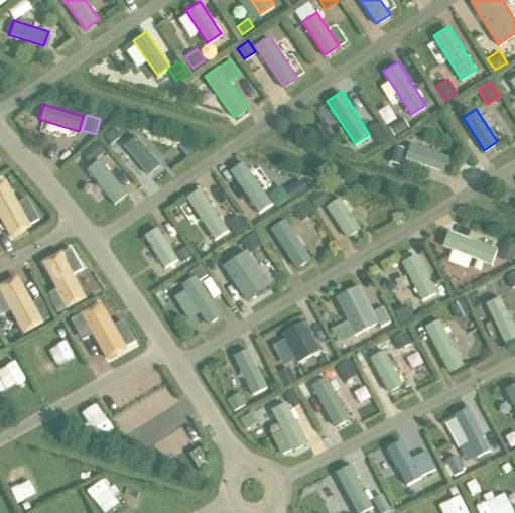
[(389,125),(395,134),(408,126),(402,116),(389,125)]
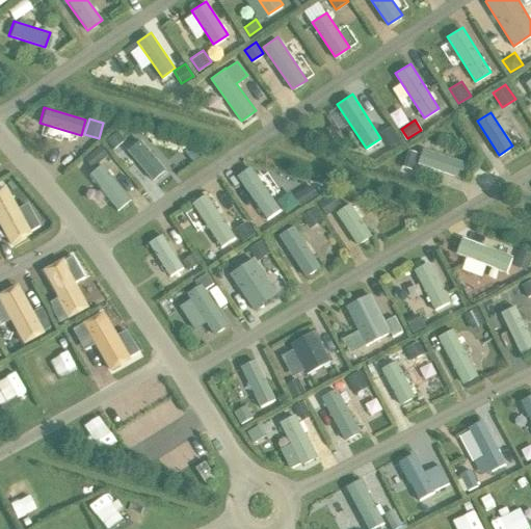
[(380,131),(390,147),(400,140),(391,125),(380,131)]
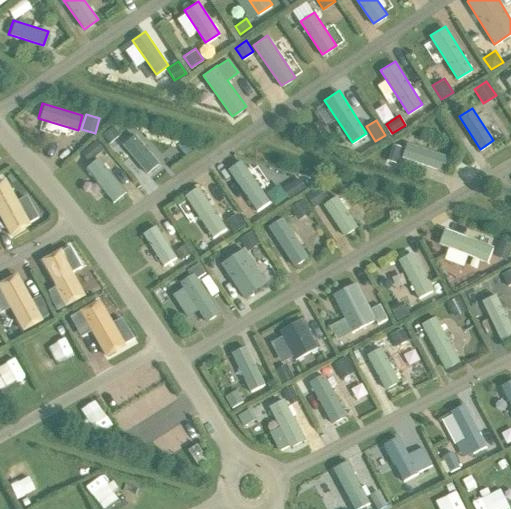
[(101,134),(108,142),(119,133),(112,125),(101,134)]
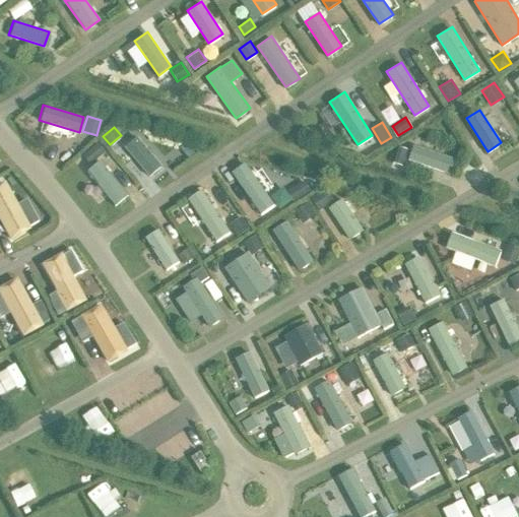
[(125,145),(149,176),(161,166),(137,135),(125,145)]
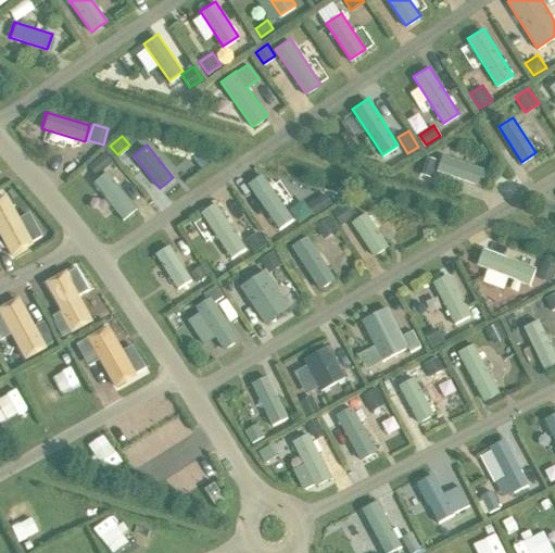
[(63,160),(72,170),(82,161),(73,151),(63,160)]
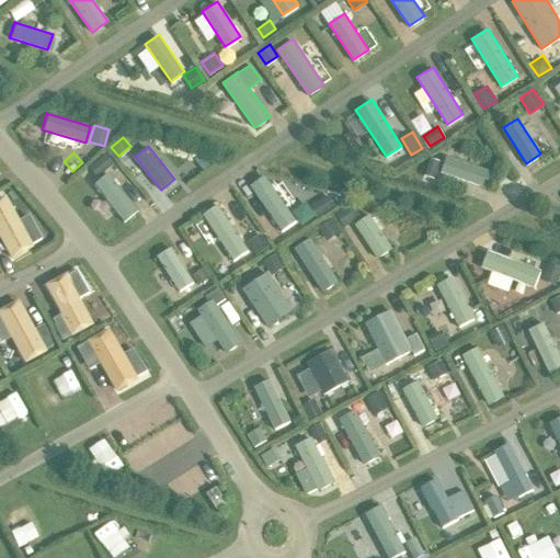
[(87,167),(95,177),(112,162),(103,152),(87,167)]
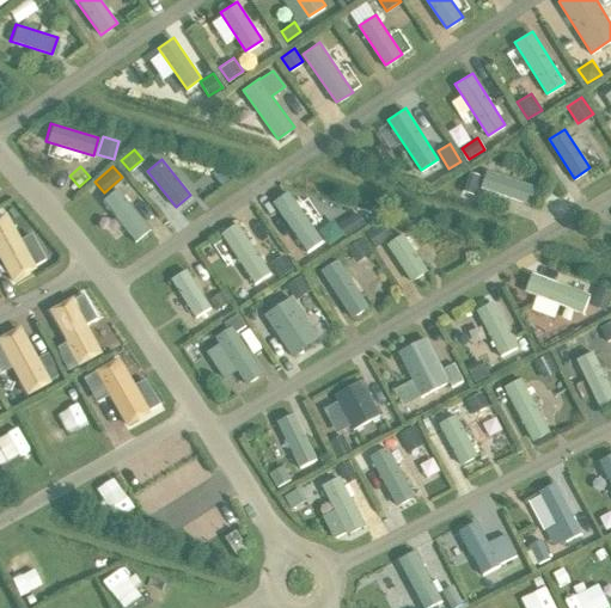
[(487,169),(481,186),(530,203),(536,186),(487,169)]
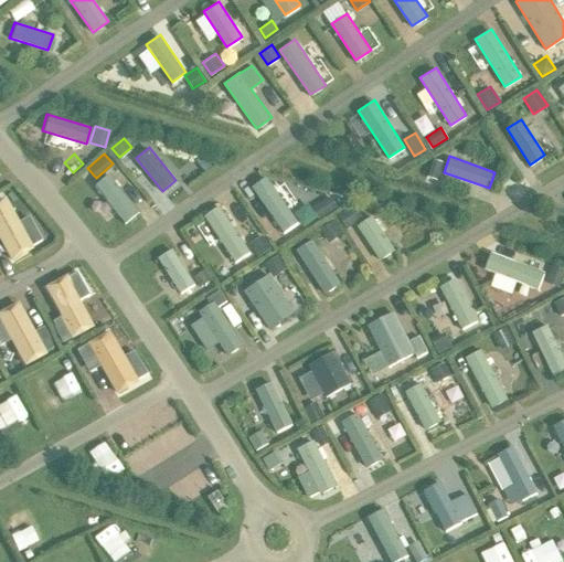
[(432,157),(426,175),(437,178),(443,160),(432,157)]
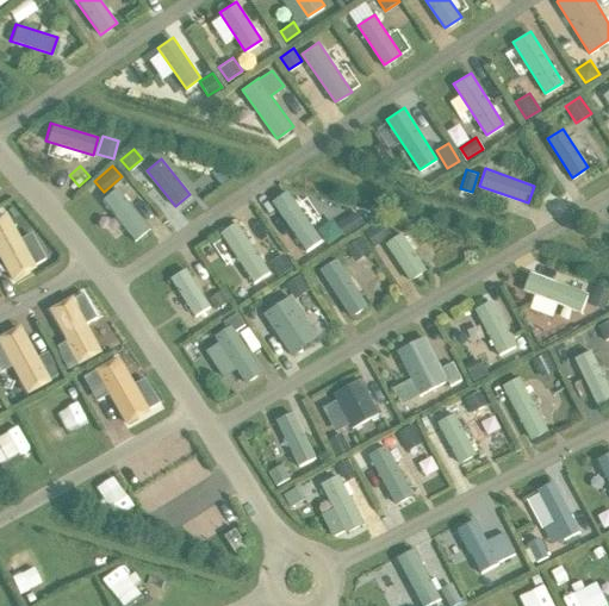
[(100,199),(135,239),(150,227),(116,186),(100,199)]
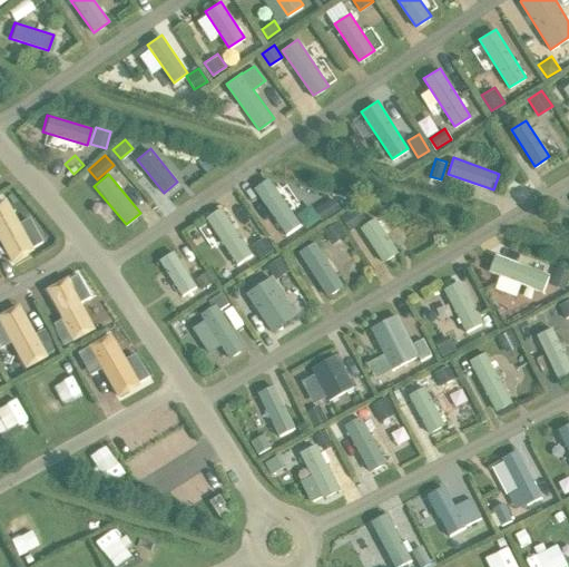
[(253,188),(285,234),(301,223),(268,177),(253,188)]
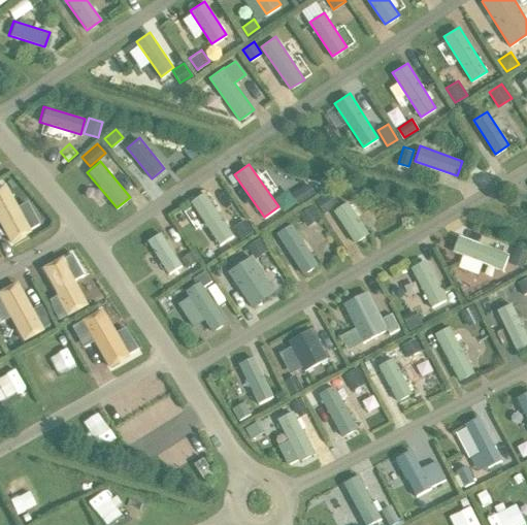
[(291,193),(298,203),(315,193),(308,183),(291,193)]
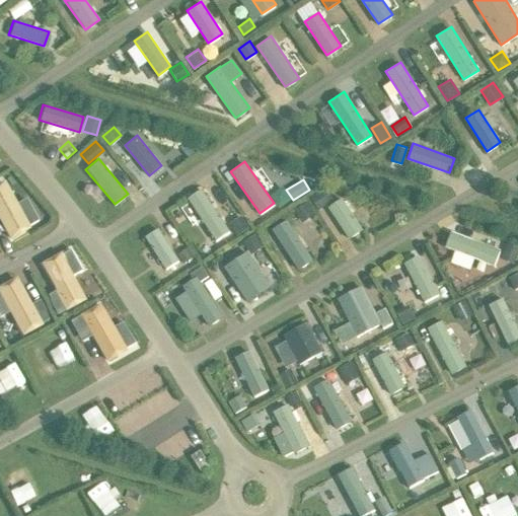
[(310,197),(317,209),(333,199),(325,187),(310,197)]
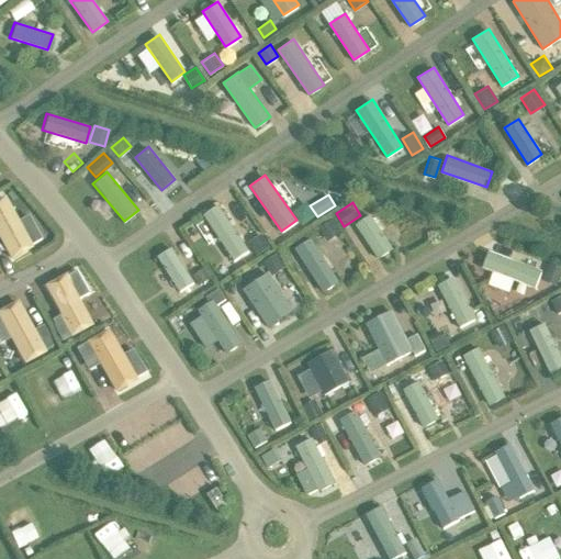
[(202,214),(233,260),(248,249),(217,203),(202,214)]
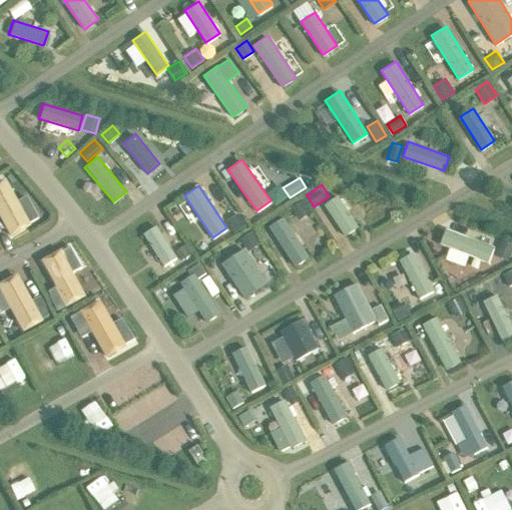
[(324,203),(345,235),(359,226),(338,194),(324,203)]
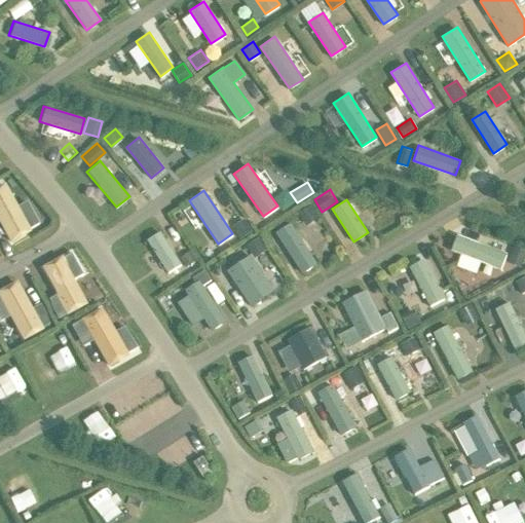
[(297,213),(305,225),(317,216),(309,203),(297,213)]
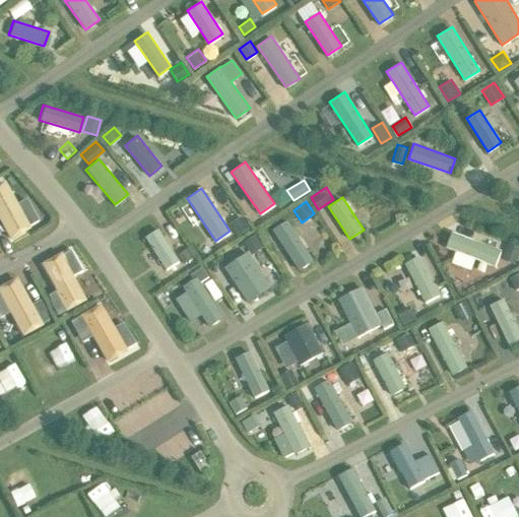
[(230,222),(238,235),(249,228),(241,215),(230,222)]
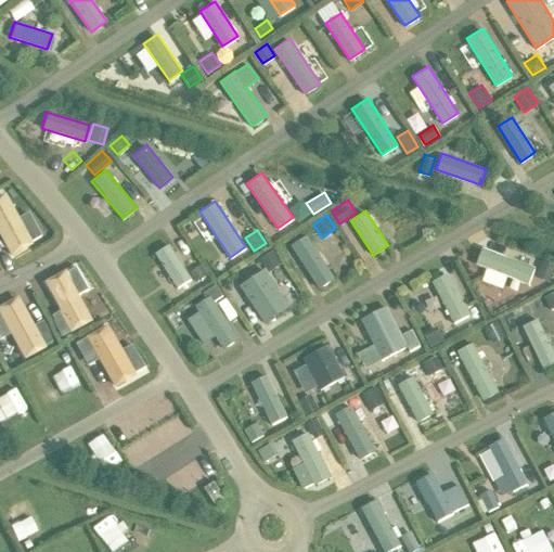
[(291,245),(319,287),(334,278),(306,234),(291,245)]
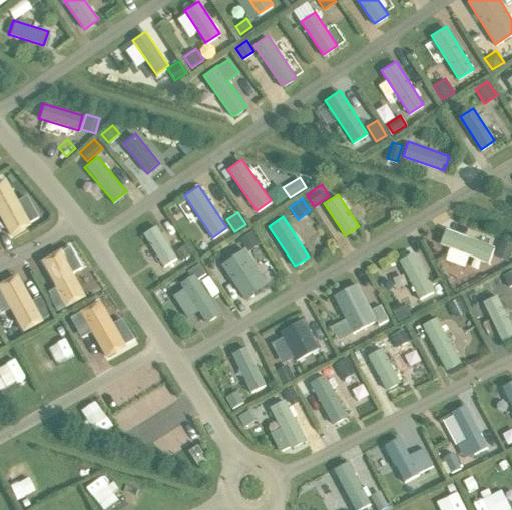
[(143,232),(163,265),(176,257),(155,224),(143,232)]
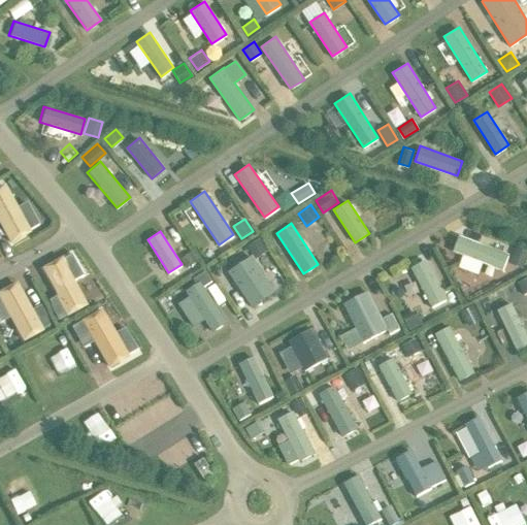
[(452,251),(502,269),(508,254),(458,234),(452,251)]
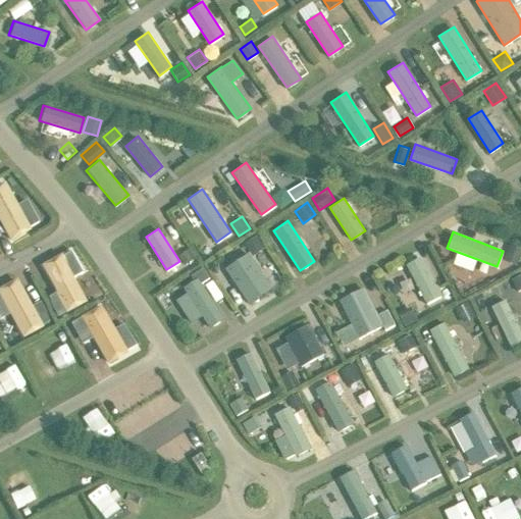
[(244,243),(252,255),(264,246),(256,234),(244,243)]
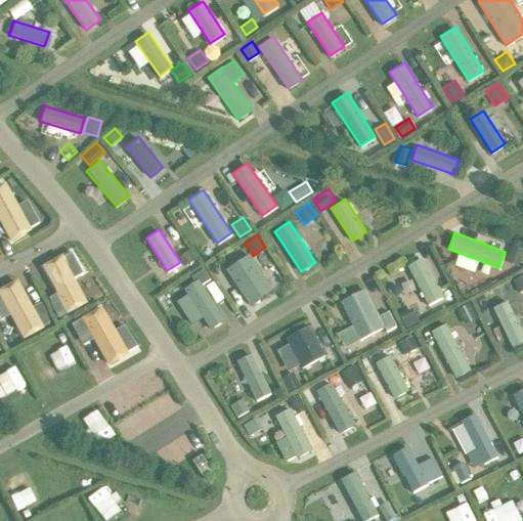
[(522,248),(512,244),(506,260),(520,265),(522,255),(522,248)]
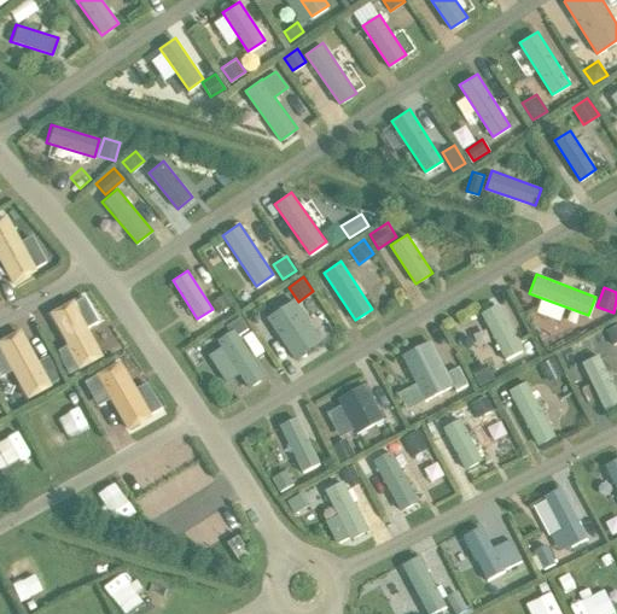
[(211,300),(219,313),(231,304),(223,293),(211,300)]
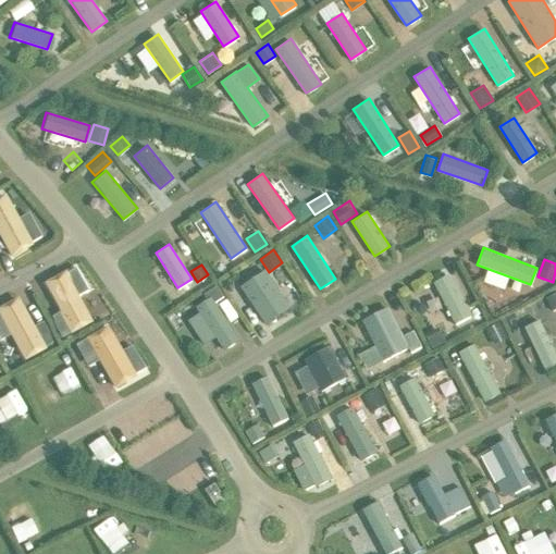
[(241,285),(266,323),(291,307),(266,269),(241,285)]
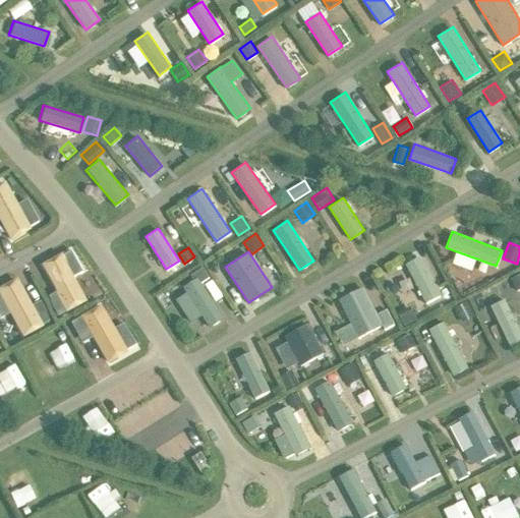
[(405,264),(425,302),(440,294),(419,255),(405,264)]
